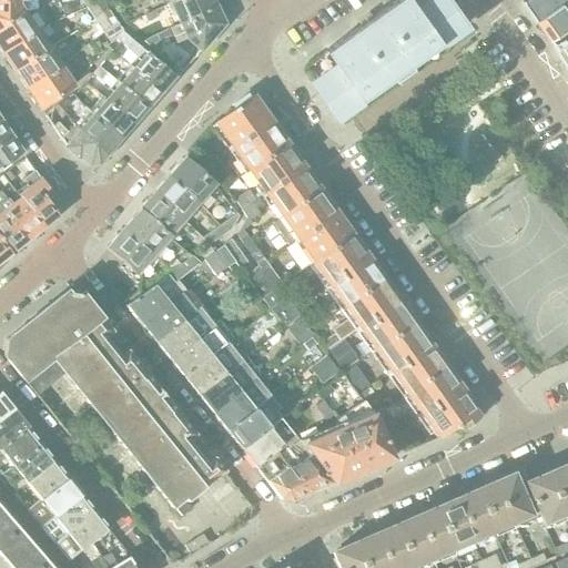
[(214,8),(211,0),(176,0),(165,4),(154,10),(144,16),(148,22),(158,17),(158,16),(169,10),(172,17),(174,16),(178,24),(185,21),(186,17),(194,13),(199,14),(214,8)]
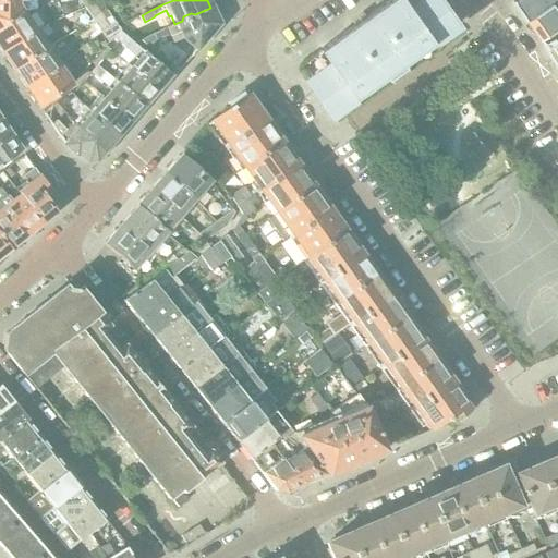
[(404,63),(444,36),(459,24),(441,0),(422,0),(411,8),(405,0),(390,0),(322,50),(331,65),(307,82),(331,116),(387,76),(389,81),(390,80),(408,68),(404,63)]
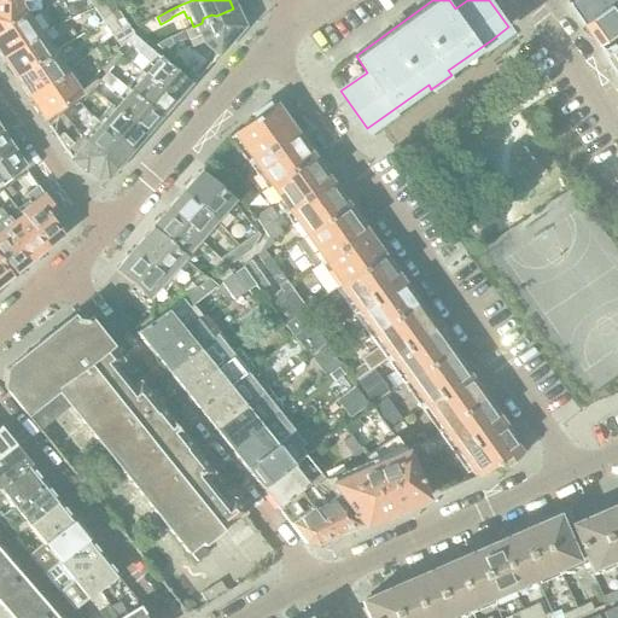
[(584,24),(617,0),(572,0),(569,3),(584,24)]
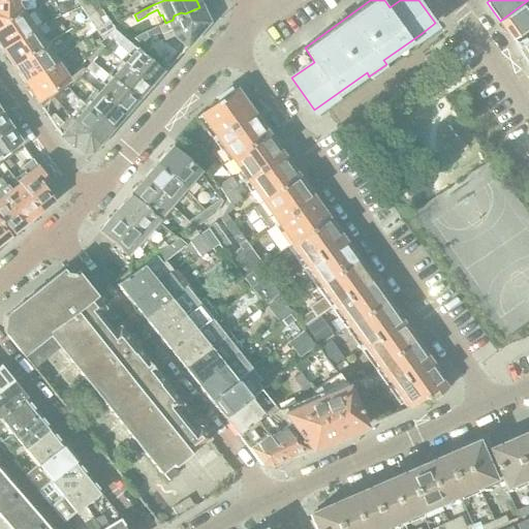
[(512,37),(528,25),(528,0),(500,21),(512,37)]
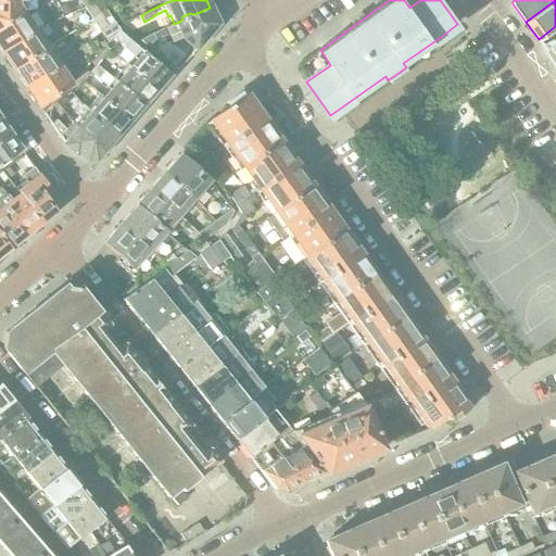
[(0,26),(1,26),(2,21),(7,17),(13,17),(24,12),(20,4),(20,1),(11,1),(9,4),(2,4),(0,1),(0,26)]
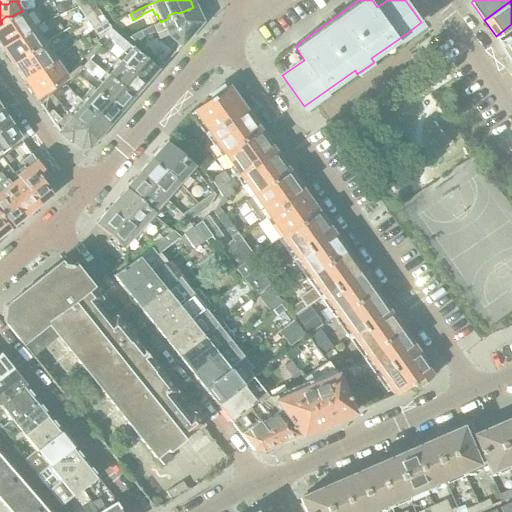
[(92,13),(84,1),(77,7),(84,18),(92,13)]
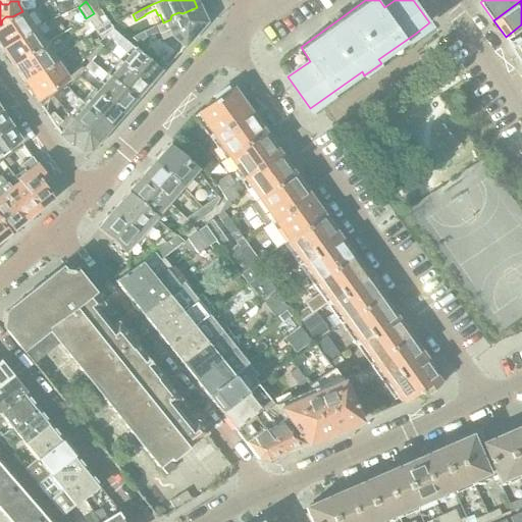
[(171,15),(170,19),(163,22),(155,27),(162,41),(170,37),(184,48),(205,23),(197,7),(183,13),(178,12),(171,15)]
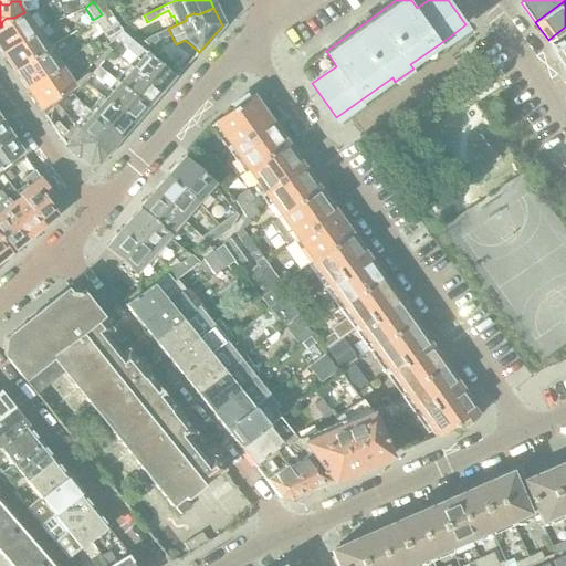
[(0,27),(0,51),(0,52),(16,43),(16,38),(21,34),(28,35),(37,30),(24,12),(13,18),(7,18),(2,21),(1,27),(0,27)]
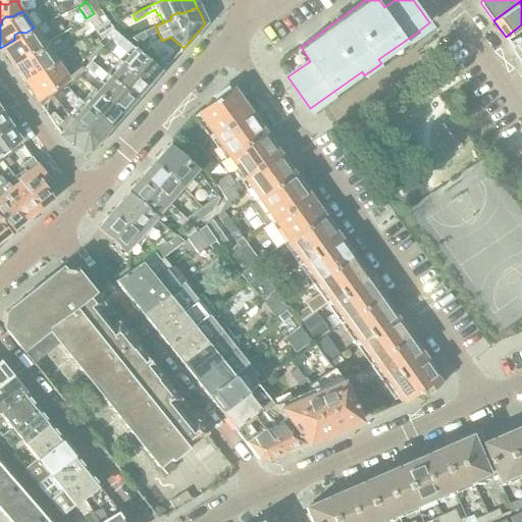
[(94,31),(107,21),(103,16),(98,19),(94,13),(86,18),(94,31)]
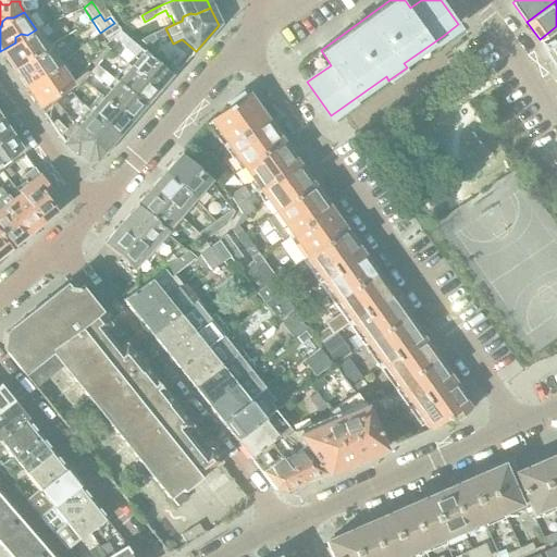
[(108,44),(119,29),(114,23),(100,33),(108,44)]
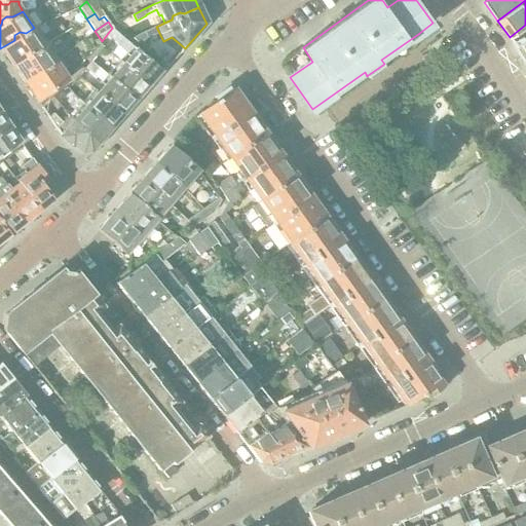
[(34,51),(45,44),(40,37),(48,31),(45,25),(38,28),(36,26),(34,28),(26,33),(20,32),(14,35),(14,40),(0,48),(12,66),(23,59),(24,53),(28,50),(34,51)]
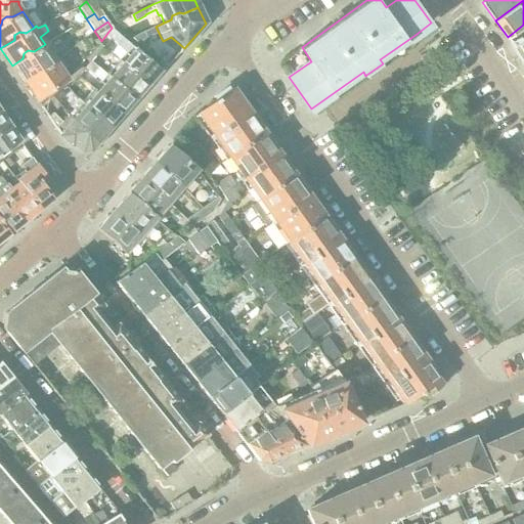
[(125,53),(119,60),(148,86),(150,88),(159,79),(157,76),(161,71),(134,47),(134,48),(113,30),(112,28),(101,41),(106,36),(125,53)]
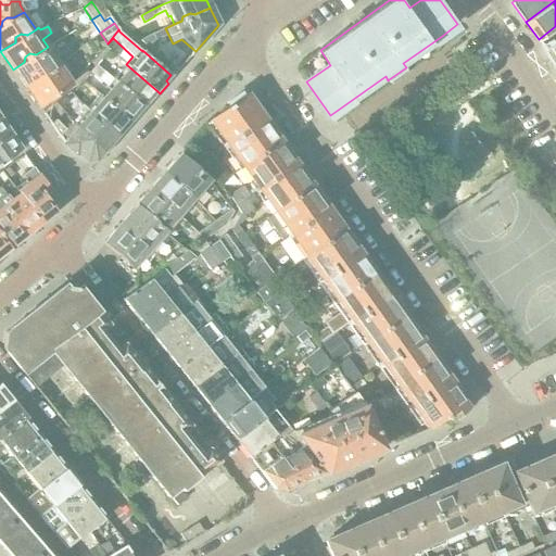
[(166,36),(163,29),(153,34),(156,40),(166,36)]
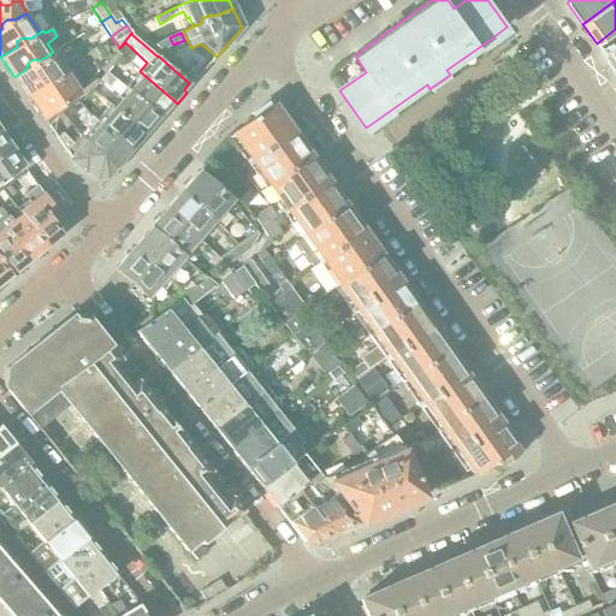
[(615,37),(600,48),(615,72),(615,37)]
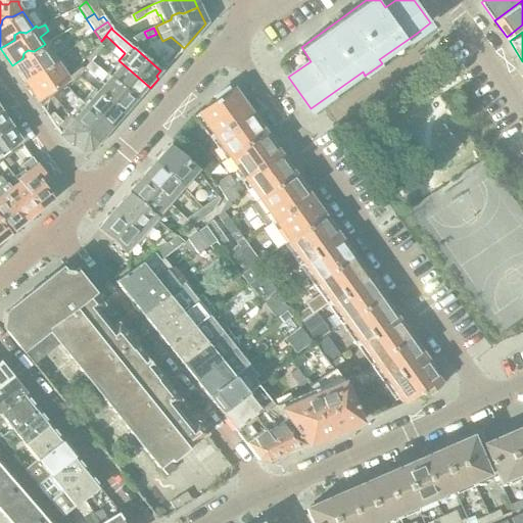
[(12,65),(24,83),(35,76),(35,70),(41,66),(45,67),(56,60),(51,52),(53,51),(47,42),(45,44),(34,51),(28,50),(24,53),(22,58),(12,65)]
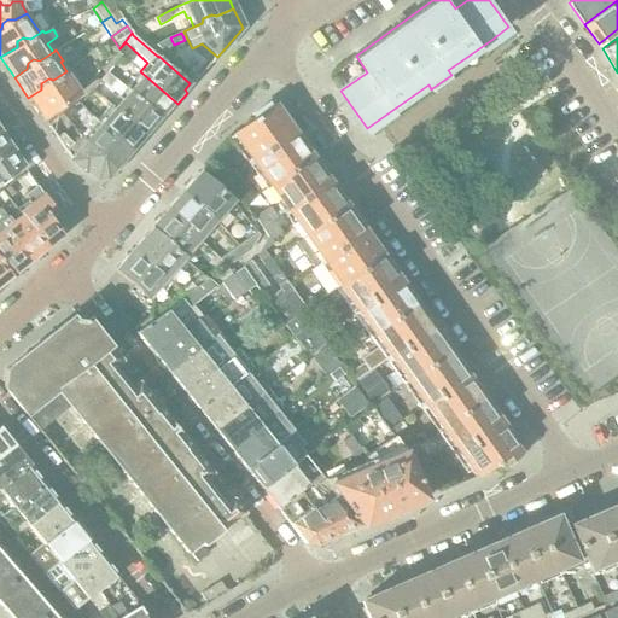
[(41,89),(28,98),(44,120),(82,94),(74,81),(76,80),(69,70),(66,71),(53,80),(48,79),(41,83),(41,89)]
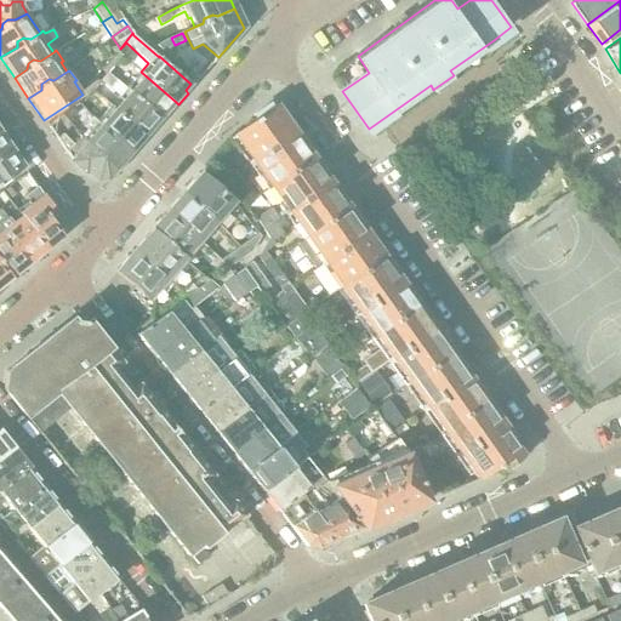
[(176,102),(141,72),(126,87),(161,119),(164,121),(174,110),(170,108),(176,102)]
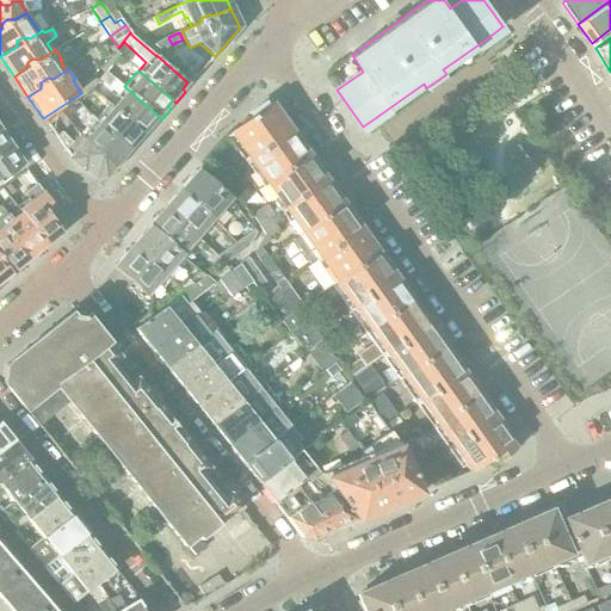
[(159,117),(124,86),(123,87),(106,73),(99,80),(116,96),(119,98),(112,106),(147,135),(155,125),(153,123),(159,117)]
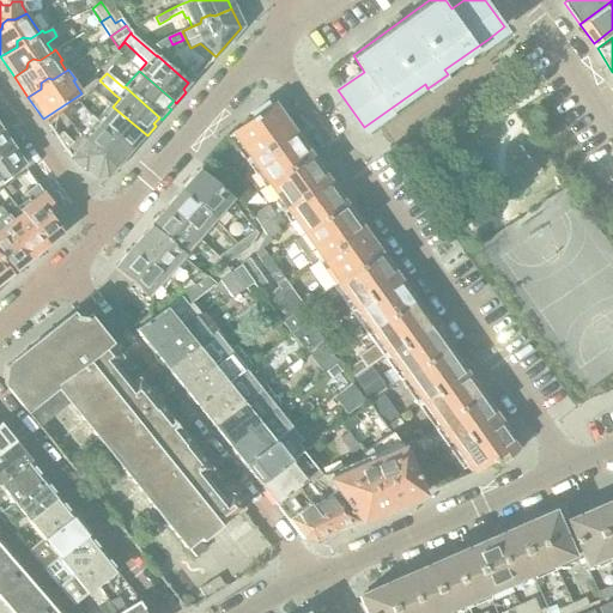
[(144,134),(113,107),(92,89),(86,96),(103,111),(96,120),(133,152),(141,141),(139,140),(144,134)]
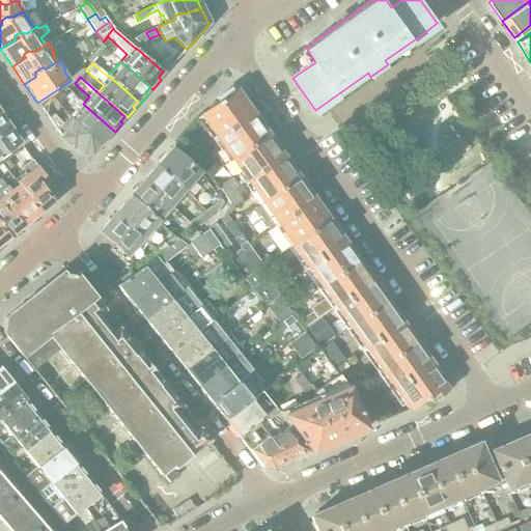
[(66,98),(62,91),(54,98),(58,103),(66,98)]
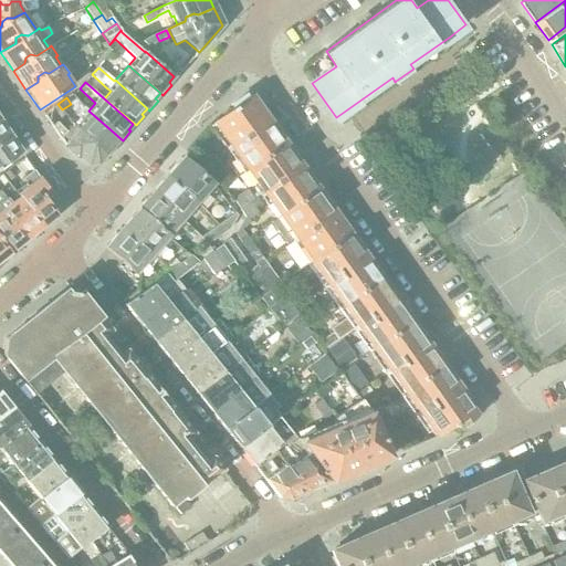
[(243,173),(284,144),(268,121),(252,97),(248,101),(244,97),(231,106),(232,109),(230,112),(231,113),(211,127),(243,173)]
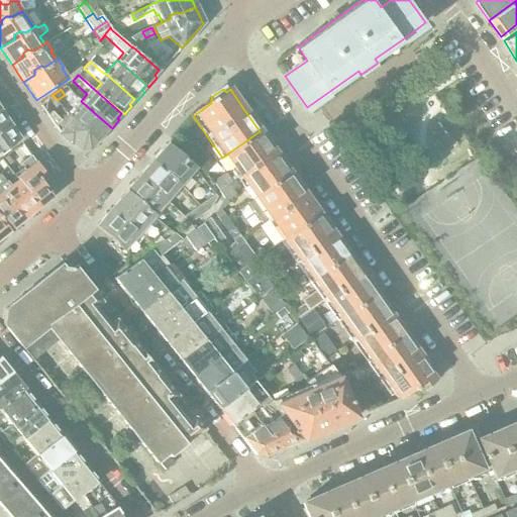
[(112,128),(81,101),(77,97),(70,105),(74,109),(69,115),(97,140),(99,142),(107,133),(105,131),(109,126),(112,128)]
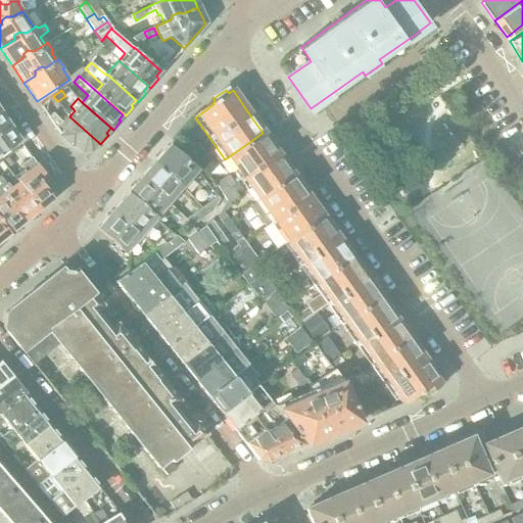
[(92,150),(98,142),(69,116),(67,114),(61,121),(53,112),(57,109),(49,100),(41,107),(63,141),(70,147),(73,145),(79,151),(92,150)]
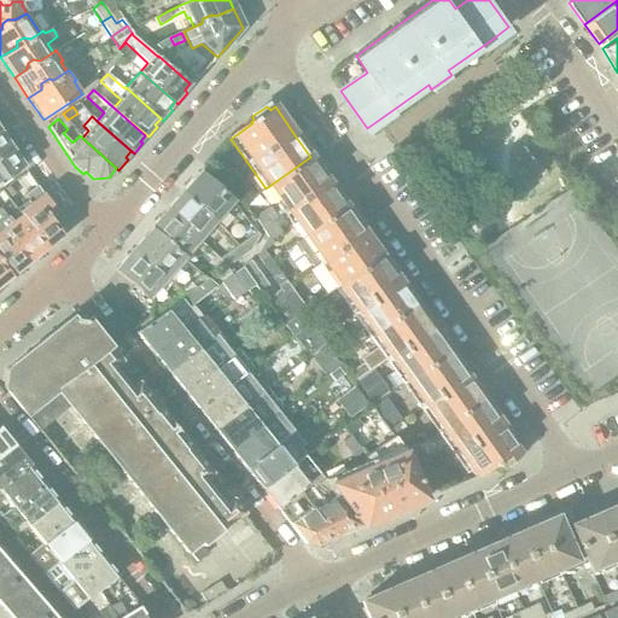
[(0,186),(23,168),(7,144),(0,149),(0,186)]
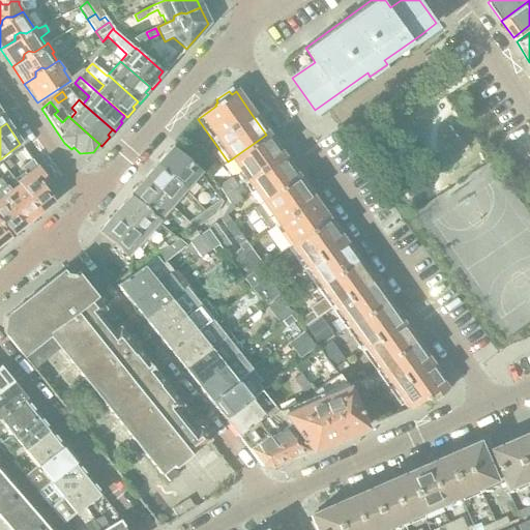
[(228,162),(259,204),(297,177),(281,155),(266,135),(228,162)]
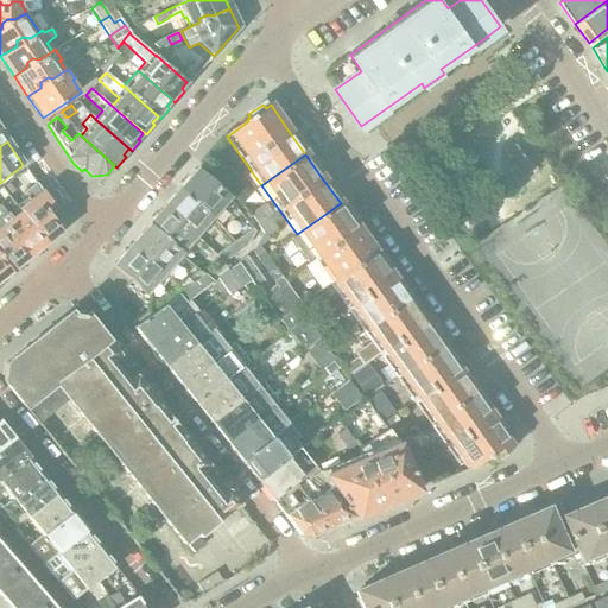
[(181,189),(214,217),(230,197),(198,169),(181,189)]
